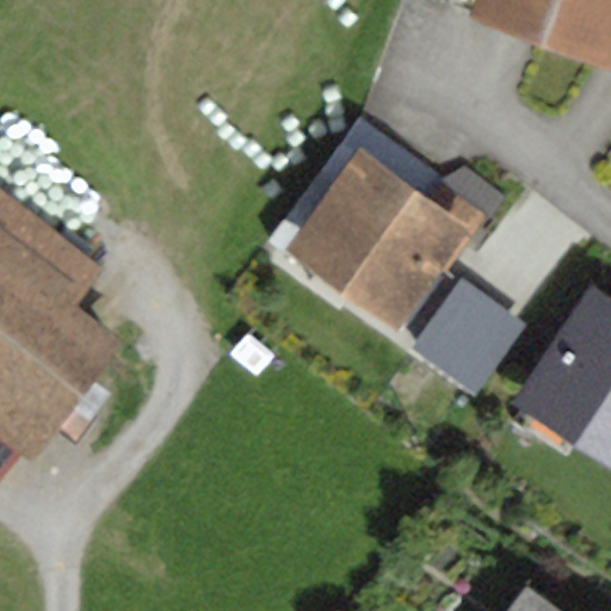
[(610,0),(448,0),(469,8),(467,16),(608,66),(610,54),(610,0)]
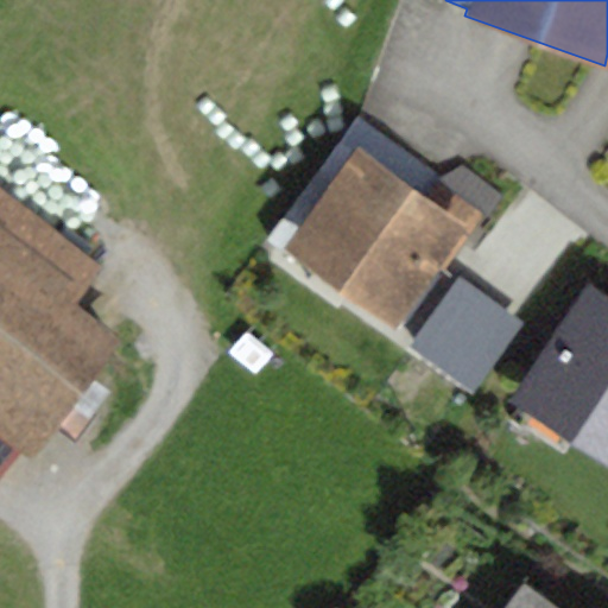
[(437,178),(356,120),(268,240),(393,330),(441,265),(448,271),(504,194),(463,168),(437,178)]
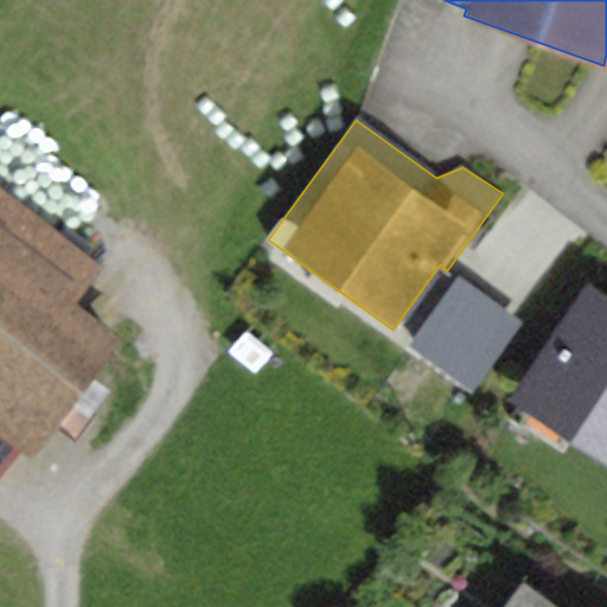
[(101,270),(0,195),(0,442),(17,454),(29,465),(122,340),(75,305),(101,270)]
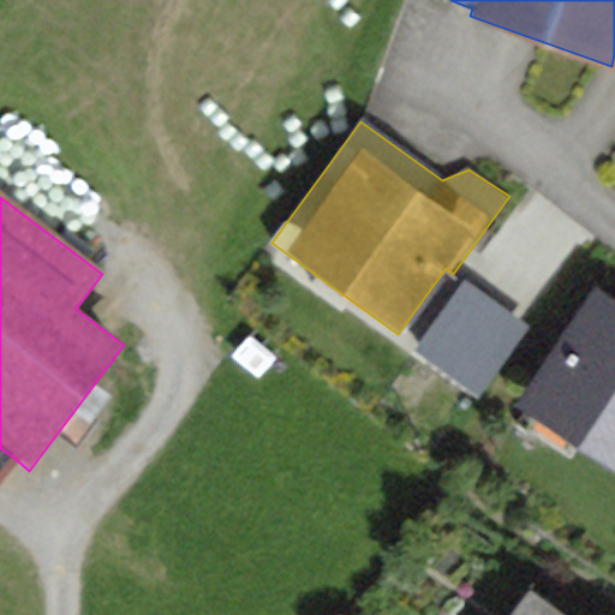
[(527,327),(463,281),(412,351),(477,396),(527,327)]
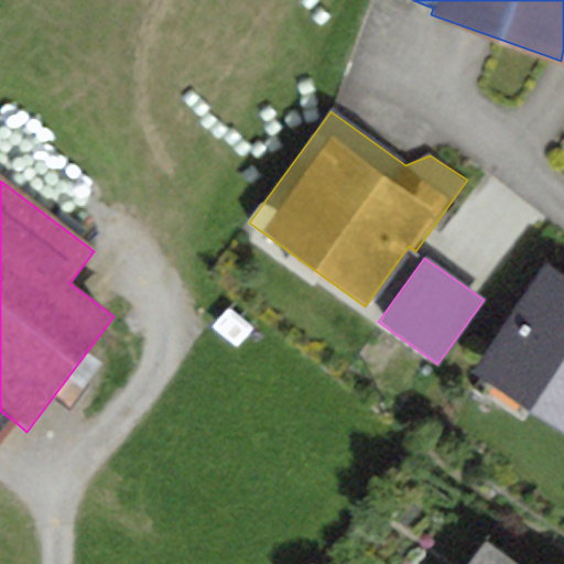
[(563,274),(543,261),(472,370),(563,431),(563,274)]
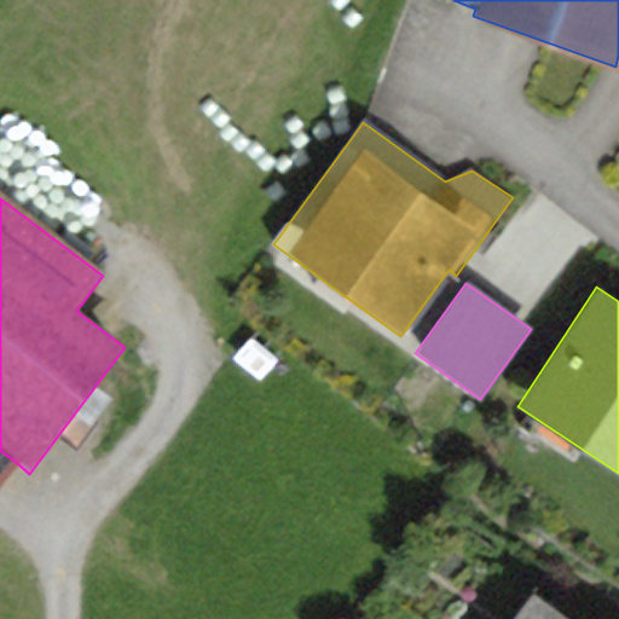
[(0,485),(17,463),(0,451),(0,485)]
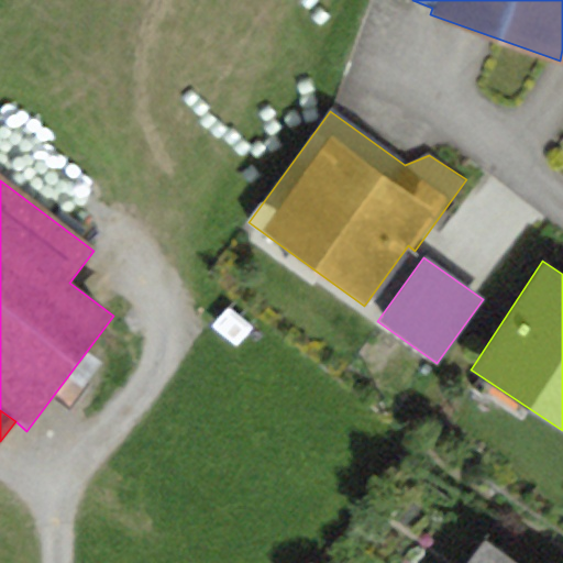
[(515,562),(485,541),(470,562),(515,562)]
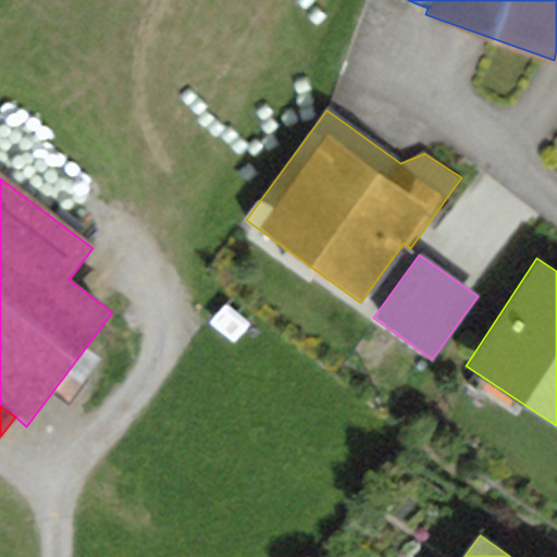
All buildings are outlined.
